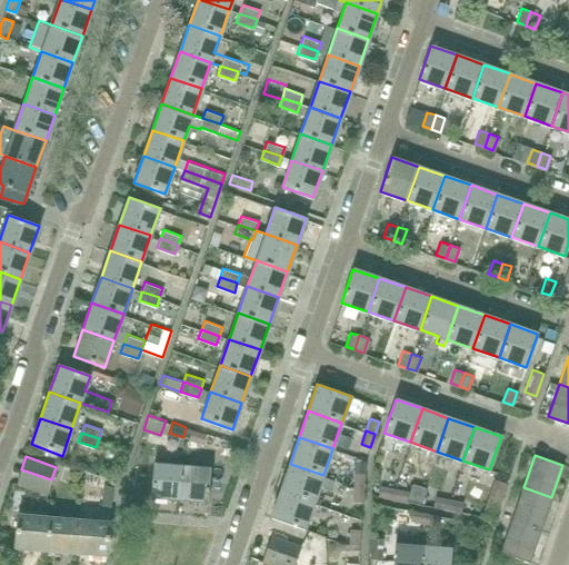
[(179,498),(181,466),(153,464),(150,496),(179,498)]
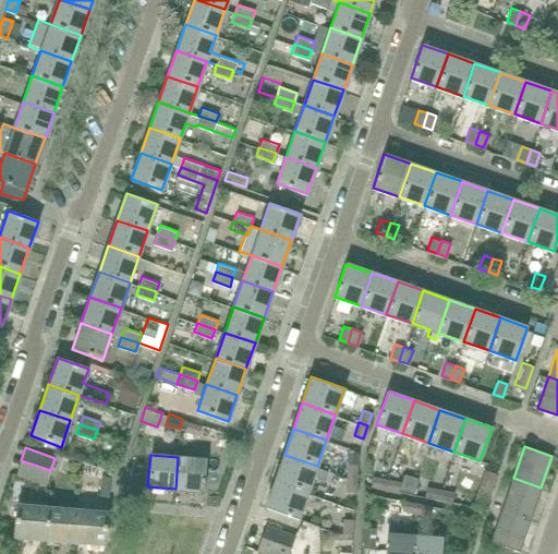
[(328,470),(317,466),(284,455),(275,480),(307,492),(314,476),(325,479),(328,470)]
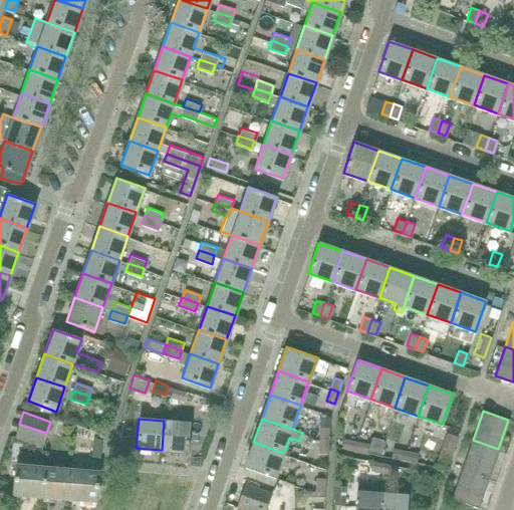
[(187,452),(190,423),(164,421),(162,450),(187,452)]
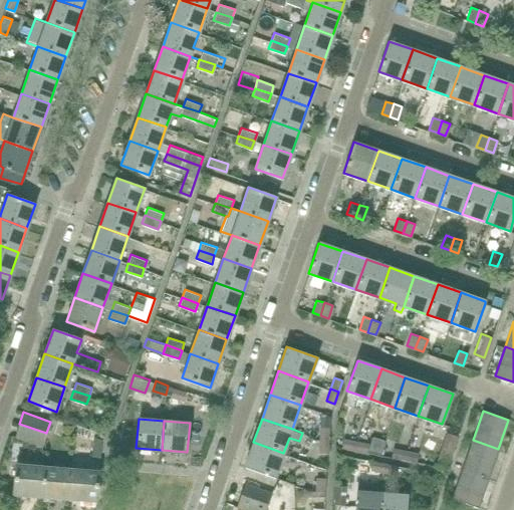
[(42,445),(46,433),(19,424),(15,436),(42,445)]
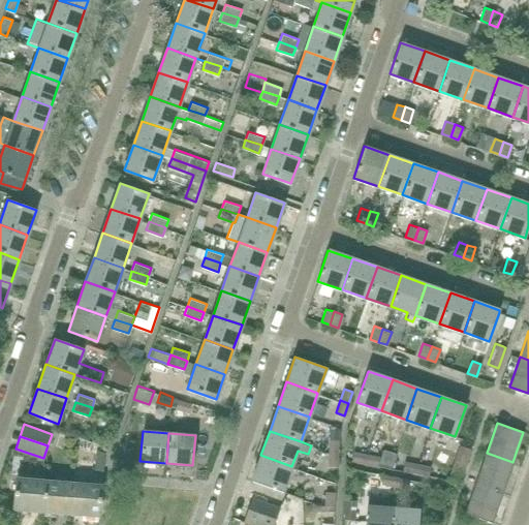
[(329,452),(338,452),(339,439),(330,438),(329,452)]
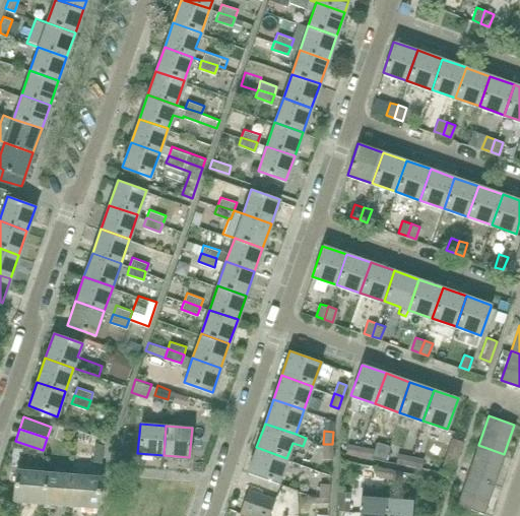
[(392,449),(395,435),(382,432),(379,446),(392,449)]
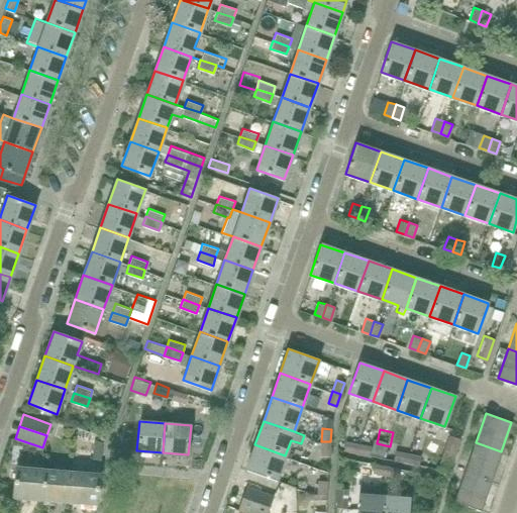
[(449,469),(459,438),(449,434),(439,465),(449,469)]
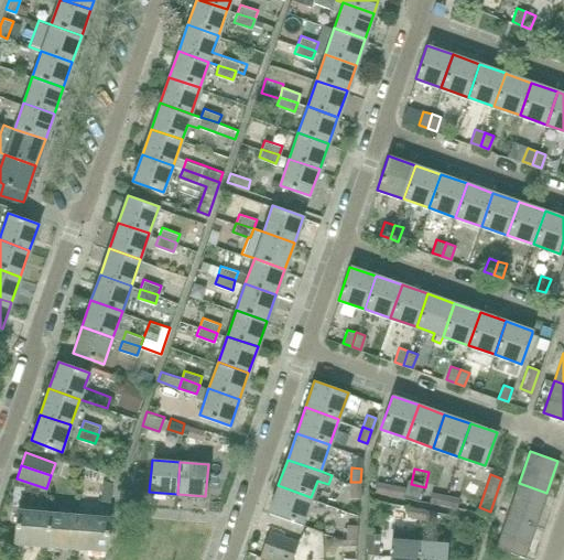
[(110,501),(111,482),(102,478),(100,499),(110,501)]
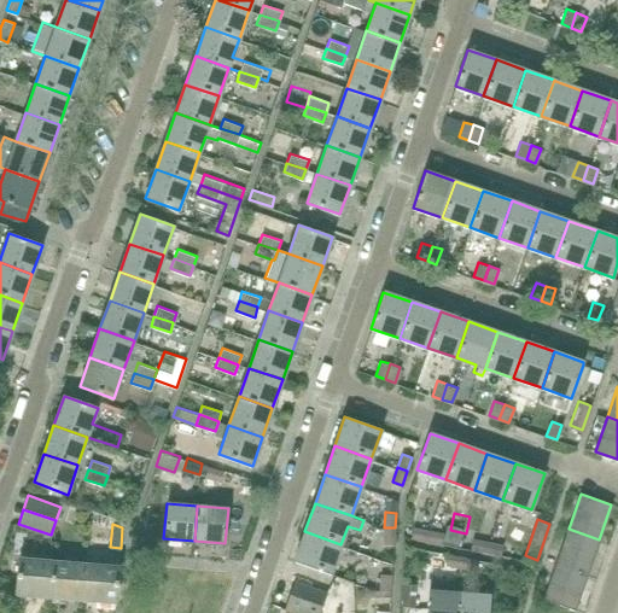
[(426,539),(429,530),(413,526),(412,537),(426,539)]
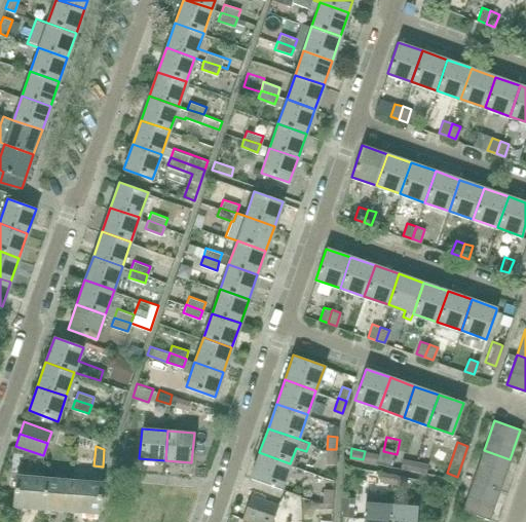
[(335,462),(336,449),(327,449),(326,462),(335,462)]
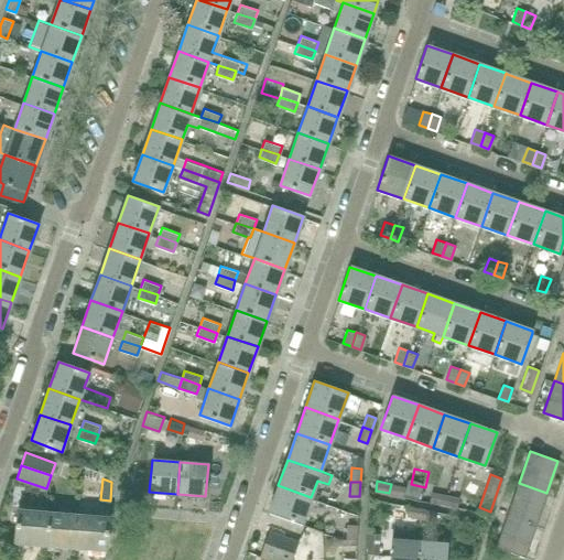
[(535,524),(546,493),(519,483),(508,514),(535,524)]
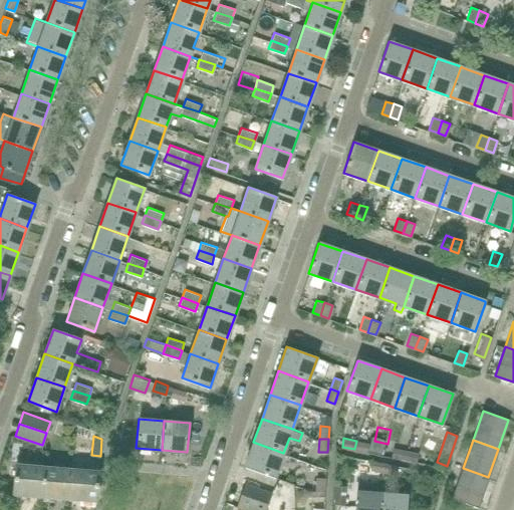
[(356,441),(354,449),(366,452),(368,443),(356,441)]
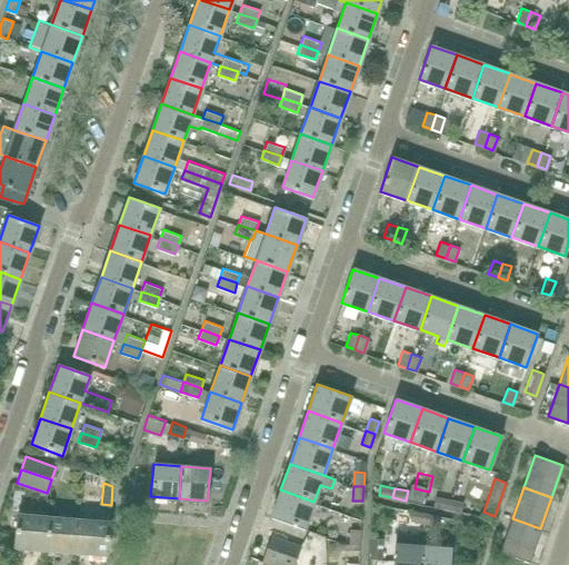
[(305,528),(313,502),(280,489),(271,516),(305,528)]
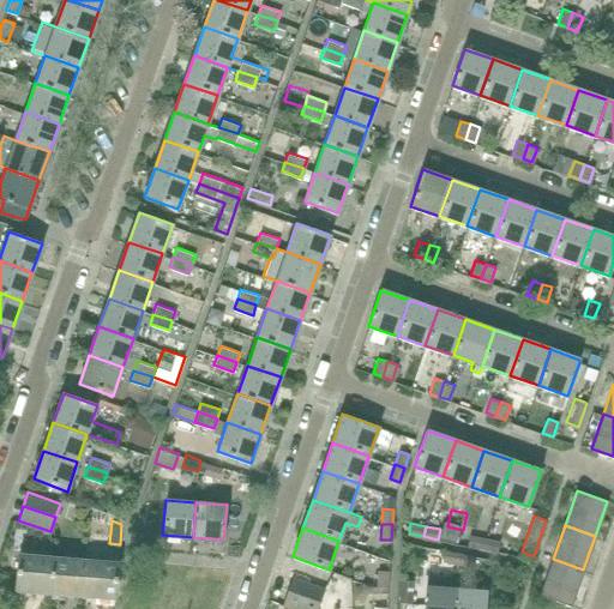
[(482,548),(485,537),(470,535),(468,546),(482,548)]
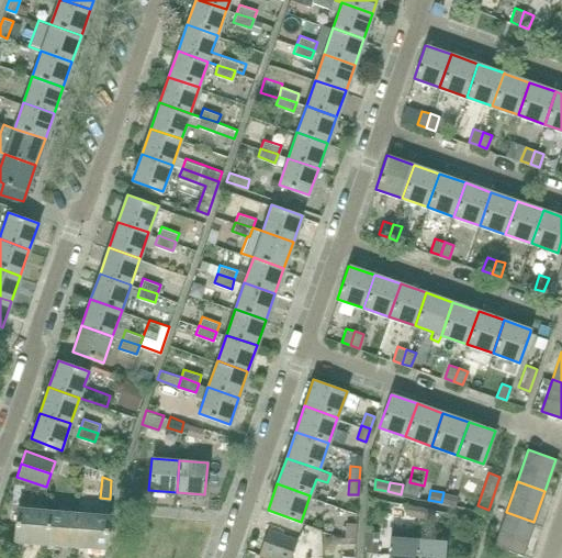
[(444,492),(441,502),(456,504),(457,495),(444,492)]
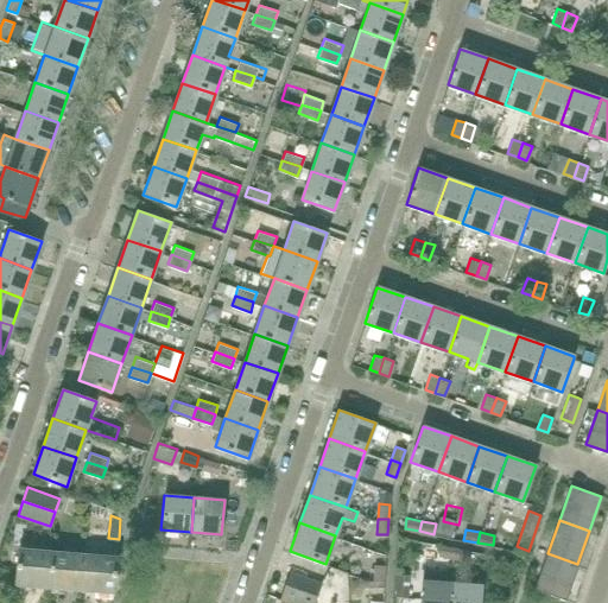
[(453,557),(455,547),(439,544),(438,554),(453,557)]
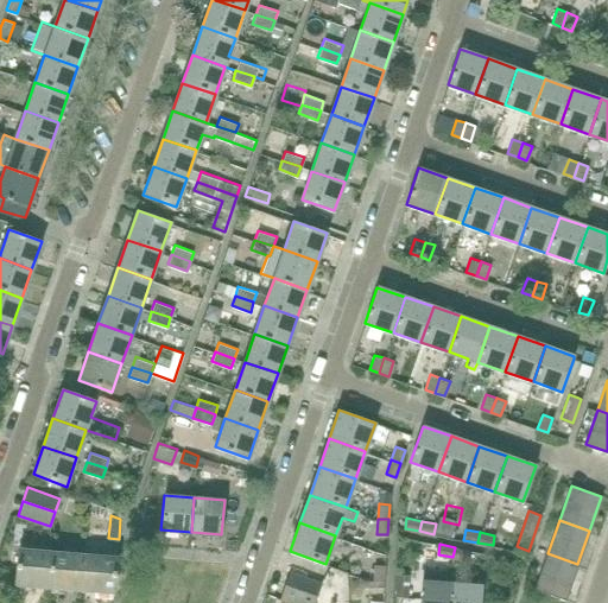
[(468,560),(470,550),(455,547),(453,557),(468,560)]
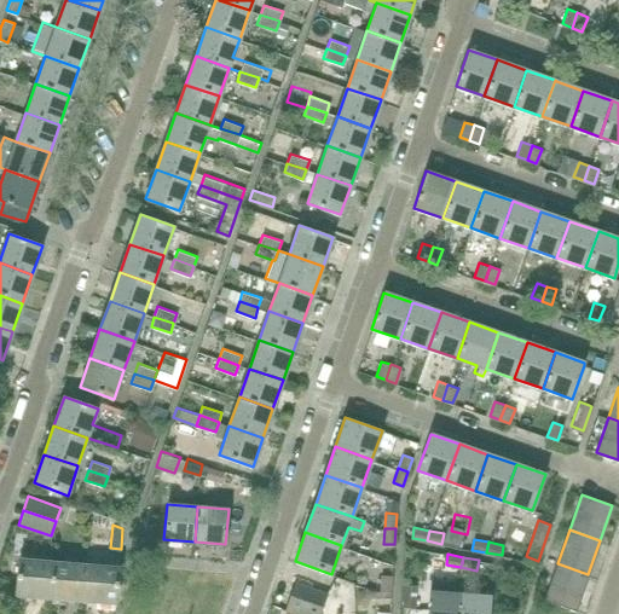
[(50,597),(52,562),(18,559),(16,595),(50,597)]
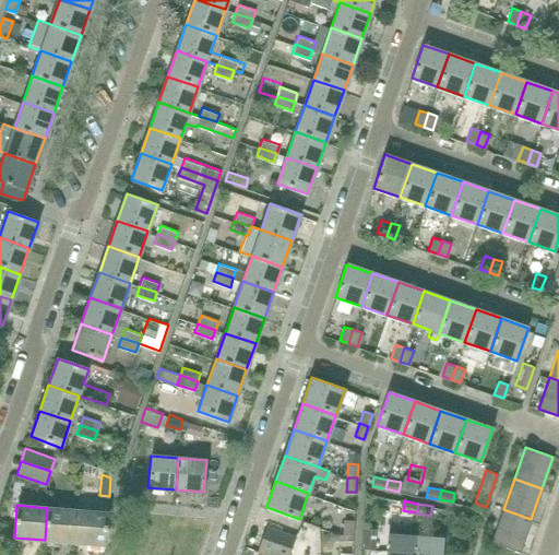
[(74,543),(76,510),(47,508),(45,540),(74,543)]
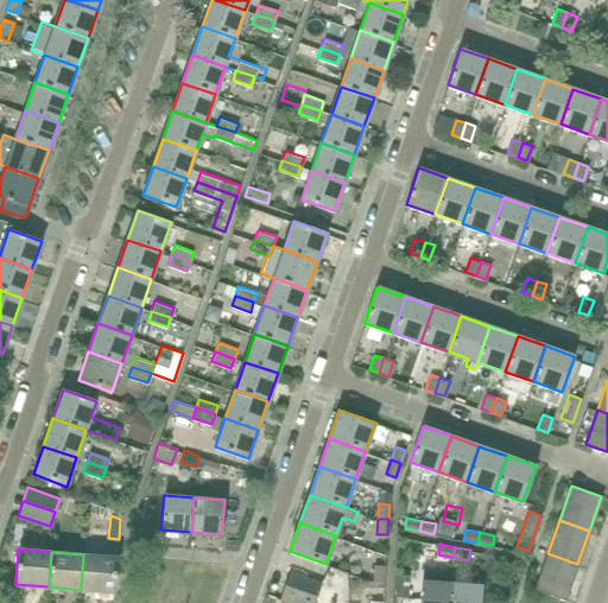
[(565,598),(577,564),(548,553),(536,588),(565,598)]
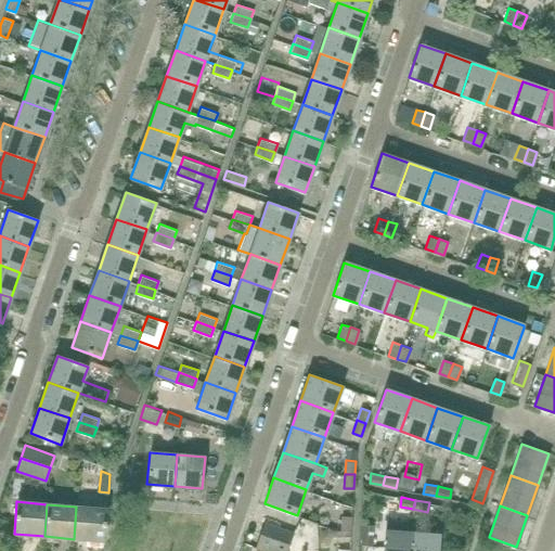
[(104,541),(106,509),(76,507),(74,539),(104,541)]
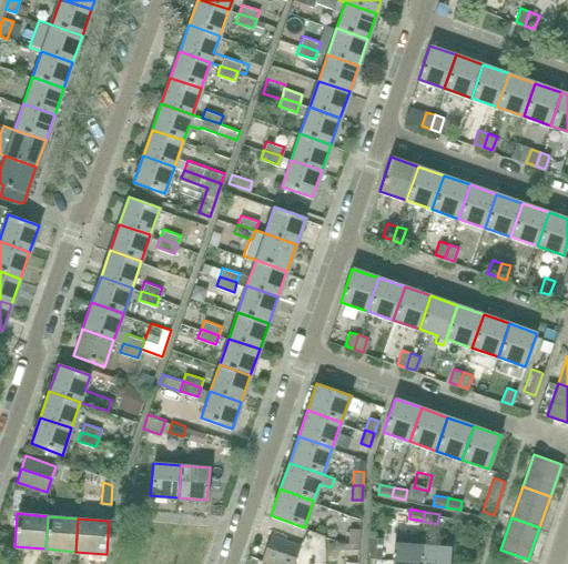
[(358,542),(359,529),(350,527),(348,542),(358,542)]
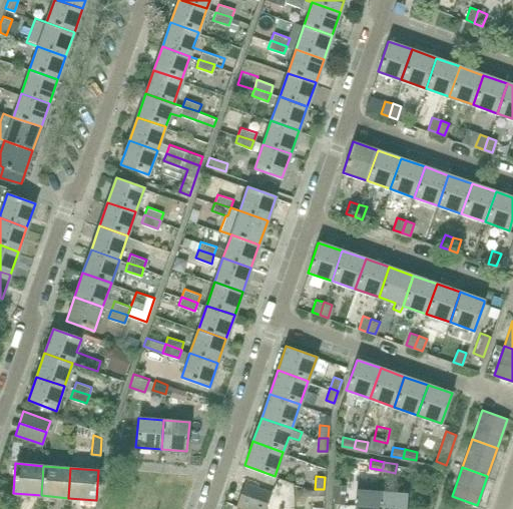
[(268,501),(271,491),(244,482),(240,492),(268,501)]
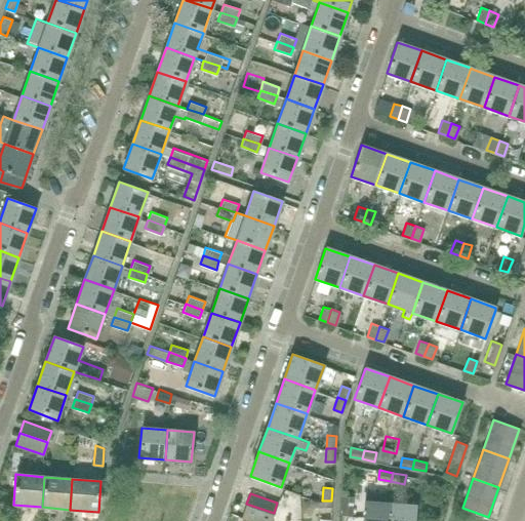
[(354,513),(355,495),(341,494),(340,512),(354,513)]
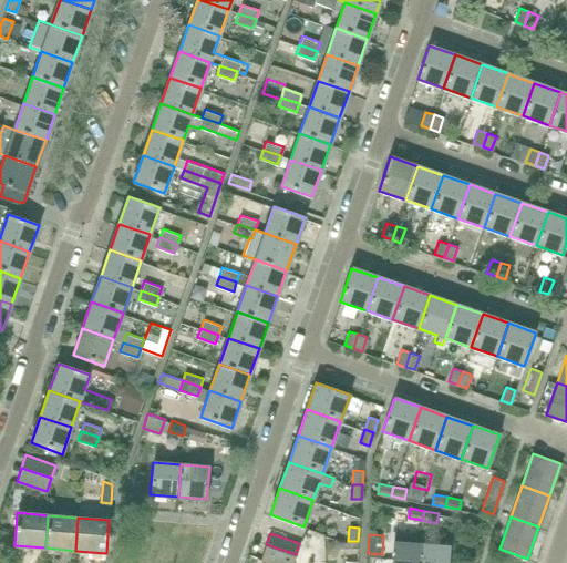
[(419,562),(421,544),(393,542),(391,562),(419,562)]
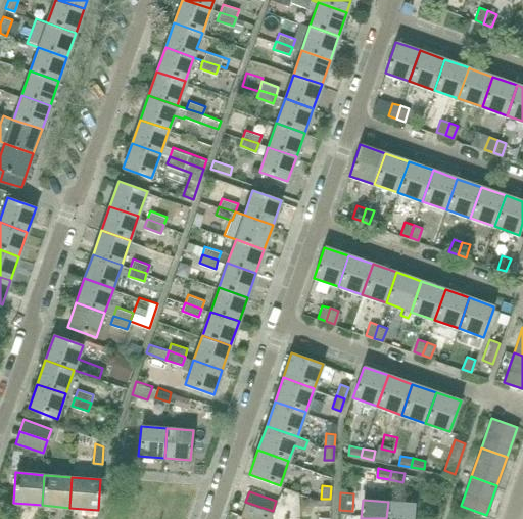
[(253,518),(269,518),(273,511),(245,502),(241,515),(253,518)]
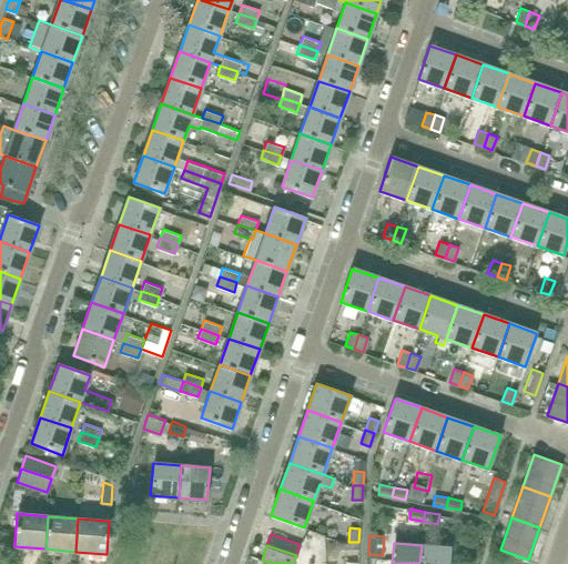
[(448,563),(449,547),(422,545),(419,563),(448,563)]
